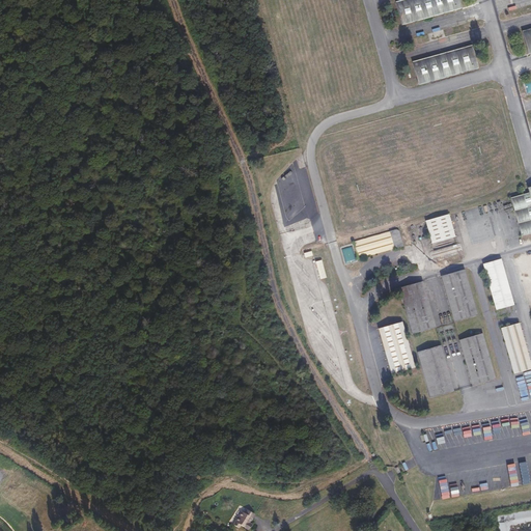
[(402,25),(422,19),(462,8),(458,0),(404,0),(396,2),(402,25)]
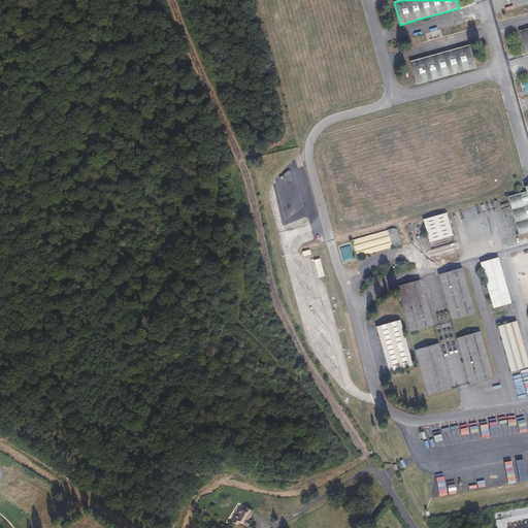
[(525,55),(527,53),(527,29),(519,32),(525,55)]
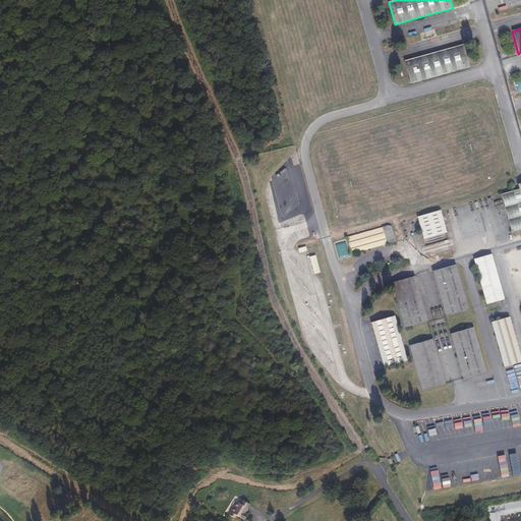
[(410,83),(424,79),(469,67),(463,45),(420,57),(405,61),(410,83)]
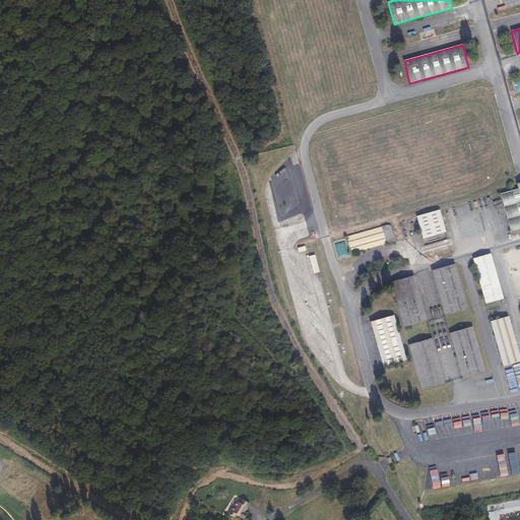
[(519,182),(517,184),(518,189),(500,194),(510,232),(519,229),(519,182)]
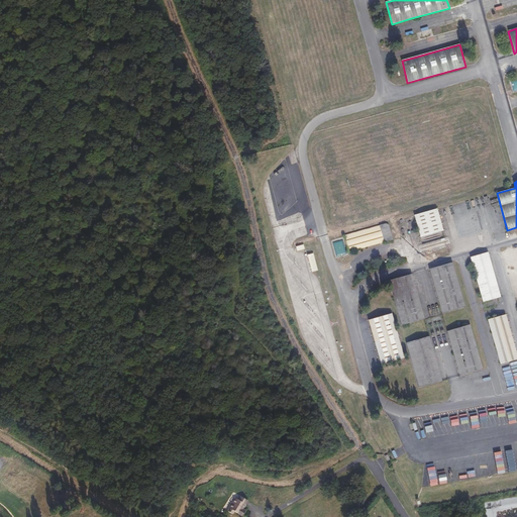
[(437,207),(414,214),(421,236),(443,229),(437,207)]
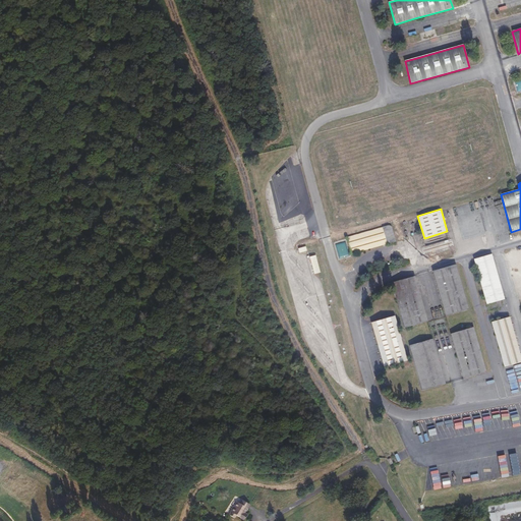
[(391,223),(382,226),(388,245),(397,242),(391,223)]
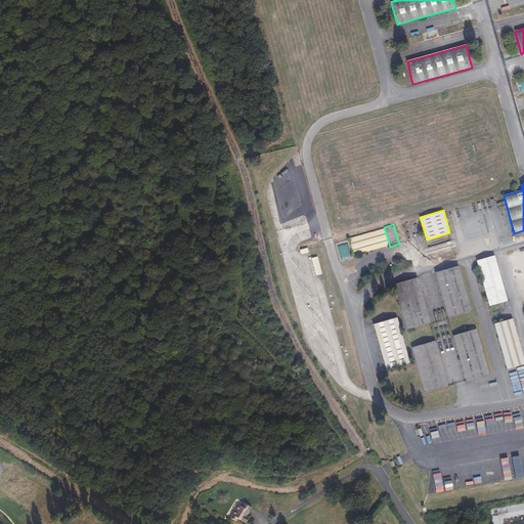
[(383,226),(349,236),(354,254),(388,244),(383,226)]
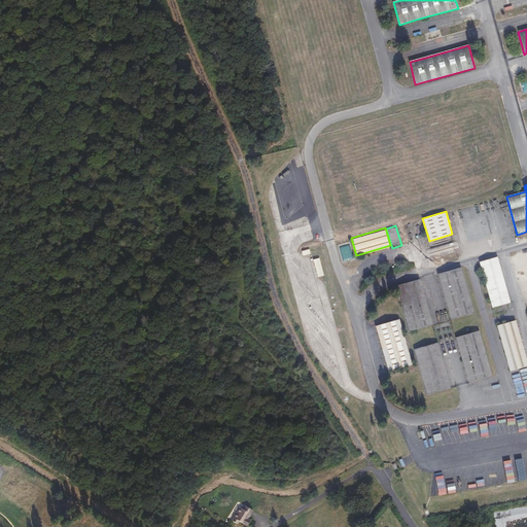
[(493,306),(511,301),(498,256),(481,261),(493,306)]
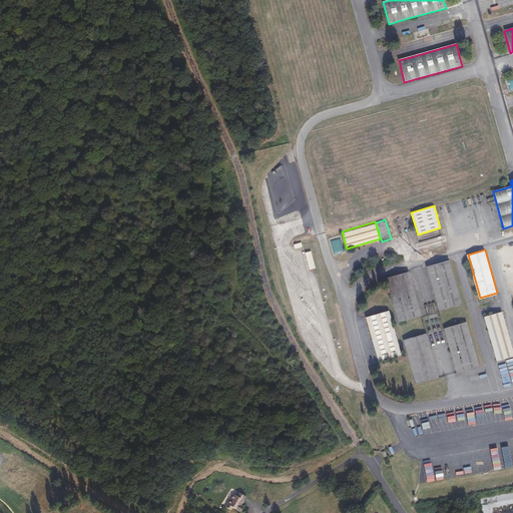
[(311,250),(305,252),(309,269),(315,268),(311,250)]
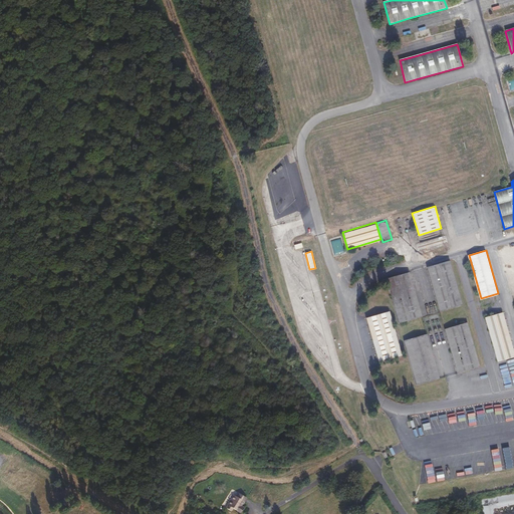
[(428,267),(440,312),(462,306),(449,261),(428,267)]
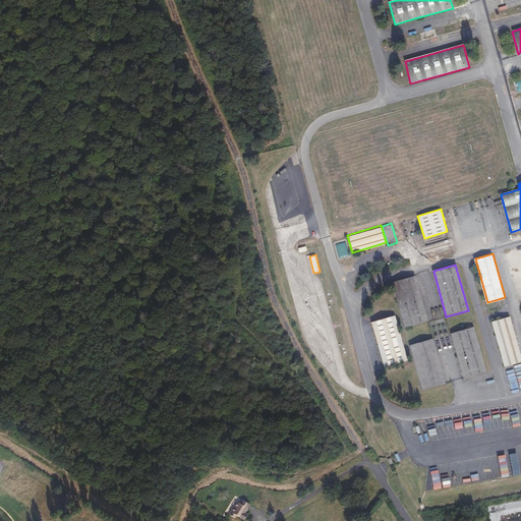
[(391,282),(405,327),(427,320),(414,275),(391,282)]
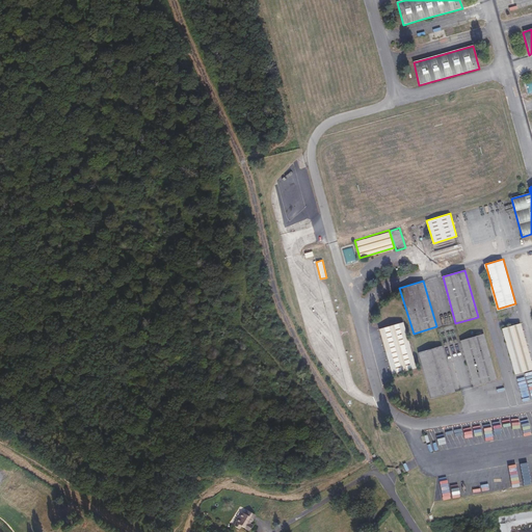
[(417,368),(402,321),(378,328),(393,375),(417,368)]
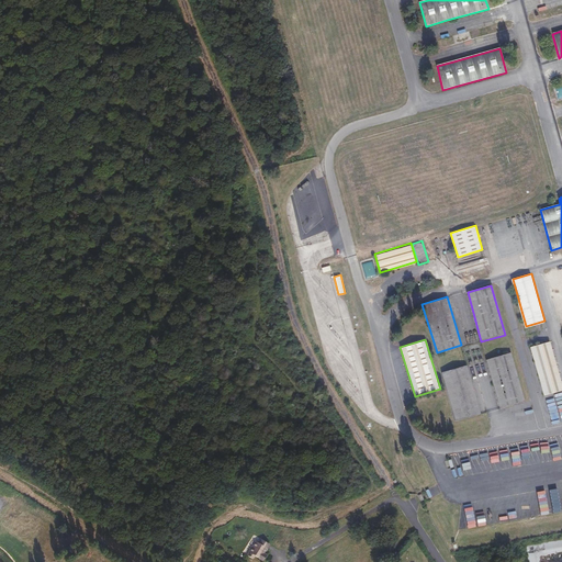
[(543,395),(561,390),(561,388),(549,343),(530,348),(543,395)]
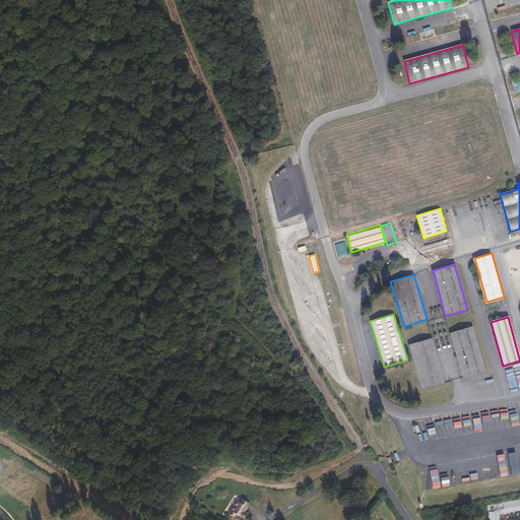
[(450,333),(463,378),(484,372),(472,327),(464,329),(450,333)]
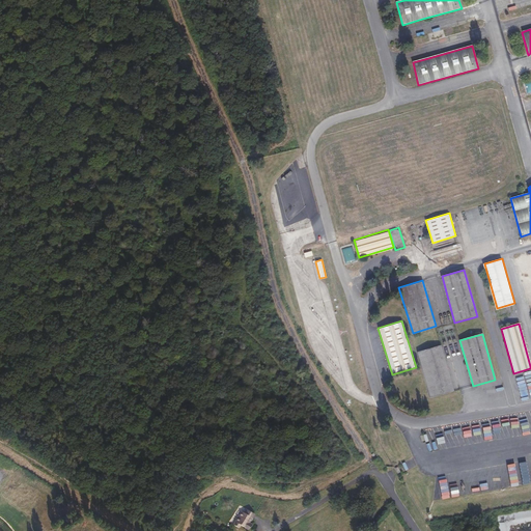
[(440,344),(417,351),(431,397),(453,391),(440,344)]
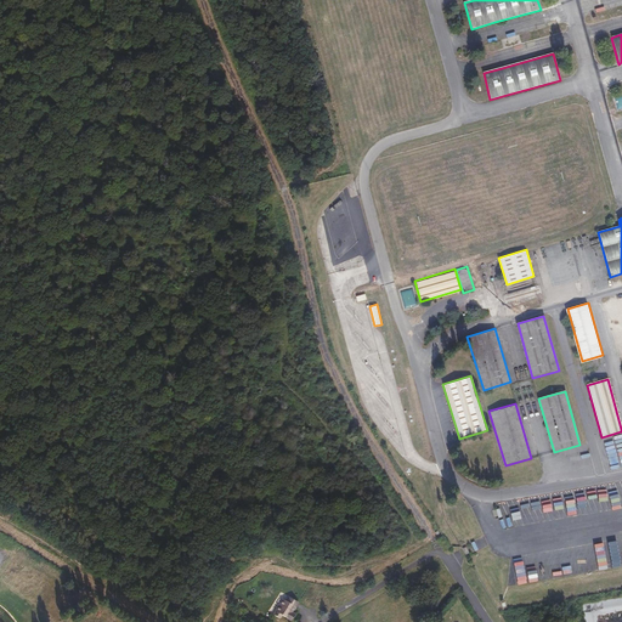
[(595,487),(601,508),(610,505),(605,485),(595,487)]
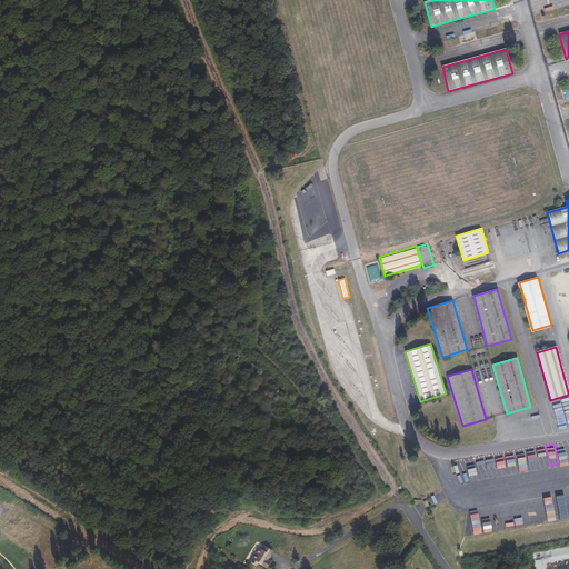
[(558,459),(567,458),(563,443),(556,445),(558,459)]
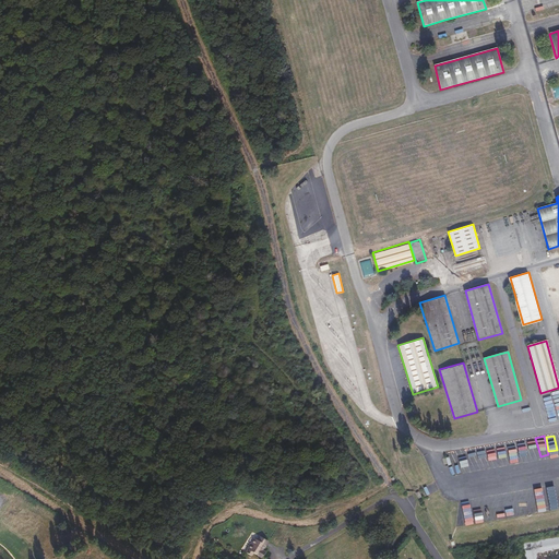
[(510,461),(518,460),(515,442),(508,444),(510,461)]
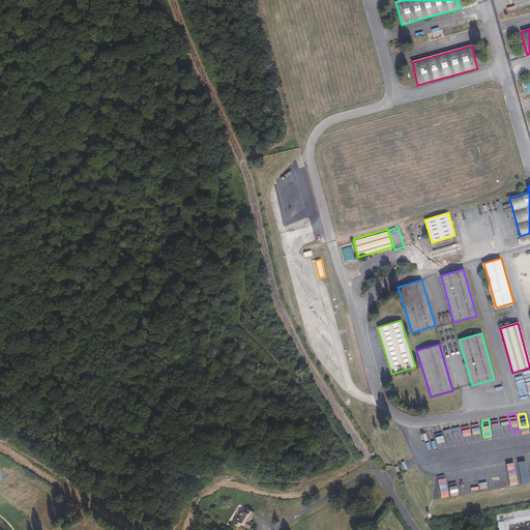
[(240,512),(234,526),(238,528),(240,526),(249,529),(252,524),(249,523),(254,512),(244,509),(242,513),(240,512)]
